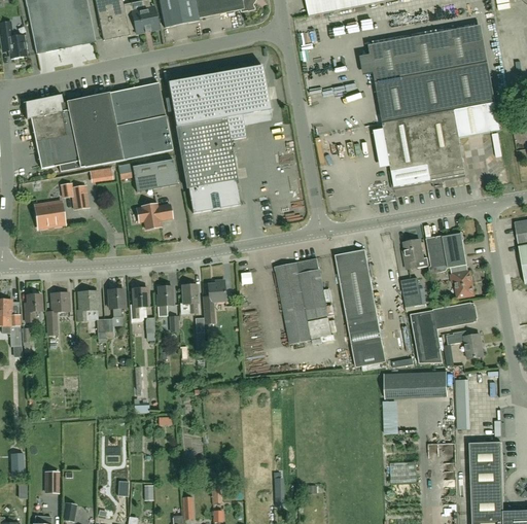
[(25,0),(26,5),(27,4),(36,53),(95,40),(86,0),(25,0)]
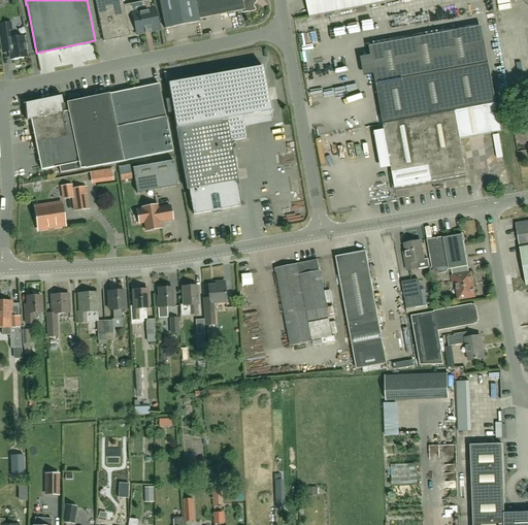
[(129,10),(127,2),(123,3),(122,0),(95,0),(103,38),(129,33),(128,27),(132,26),(129,10)]
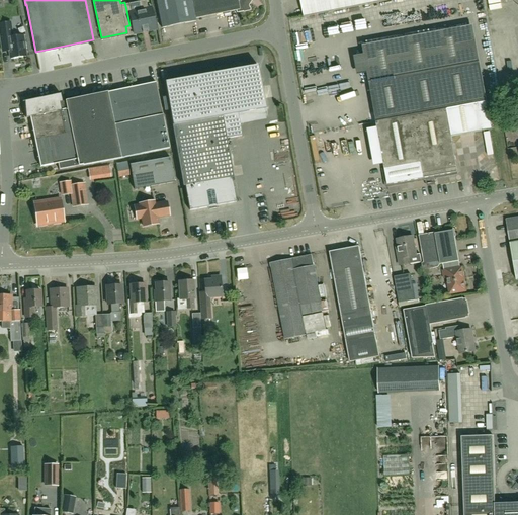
[(126,10),(130,25),(133,25),(134,31),(149,28),(155,27),(154,21),(151,5),(148,6),(147,0),(139,0),(141,7),(130,10),(126,10)]
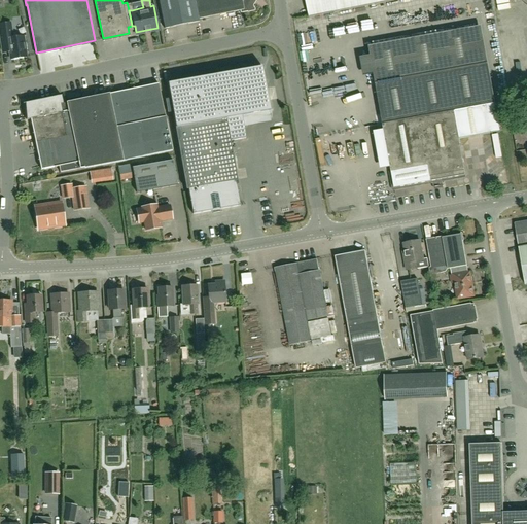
[(198,20),(198,16),(240,8),(240,10),(254,7),(252,0),(159,0),(164,26),(198,20)]
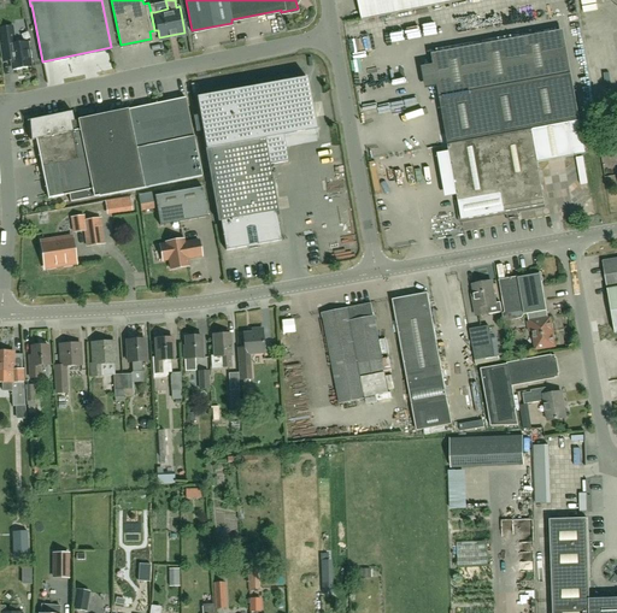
[(358,0),(362,18),(398,11),(395,0),(358,0)]
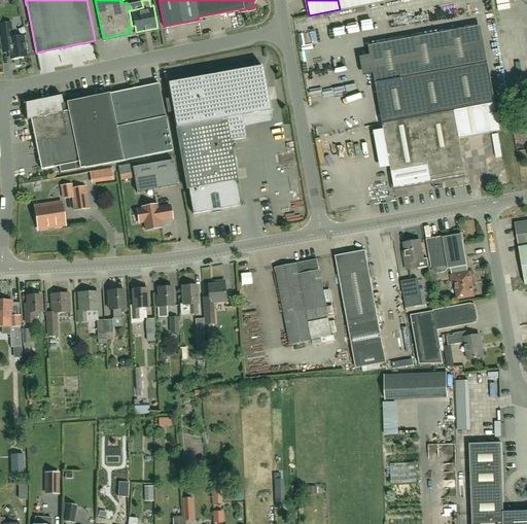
[(338,0),(340,9),(386,0),(338,0)]
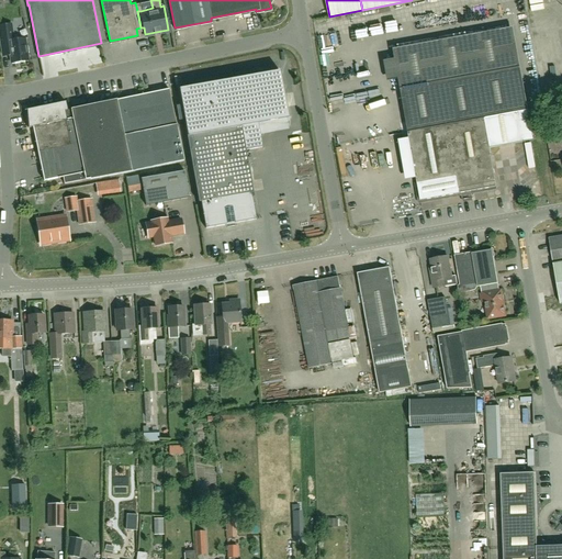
[(11,22),(0,23),(0,33),(3,54),(10,53),(11,60),(27,58),(24,36),(19,37),(18,35),(17,34),(13,34),(11,22)]
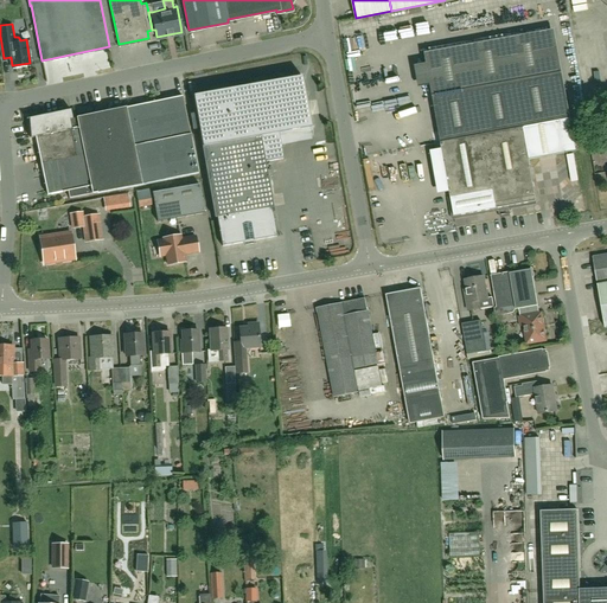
[(432,94),(454,215),(536,199),(529,158),(564,151),(543,29),(425,50),(427,61),(415,63),(419,84),(430,82),(432,94)]
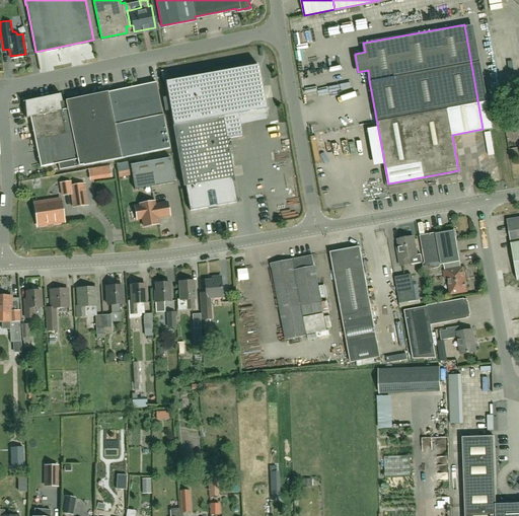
[(267,106),(258,63),(165,79),(183,183),(186,183),(190,208),(236,200),(231,175),(233,175),(227,136),(242,133),(238,112),(267,106)]
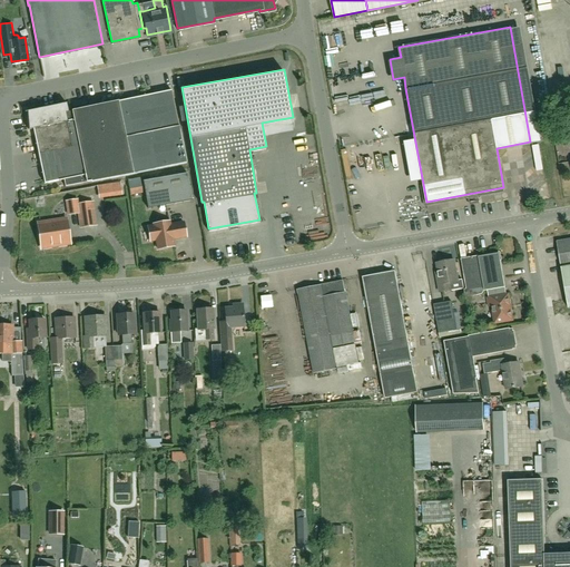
[(29,127),(32,126),(38,152),(37,153),(38,162),(40,162),(45,182),(59,178),(64,178),(66,185),(133,172),(186,160),(179,124),(172,88),(68,109),(67,100),(28,109),(29,127)]
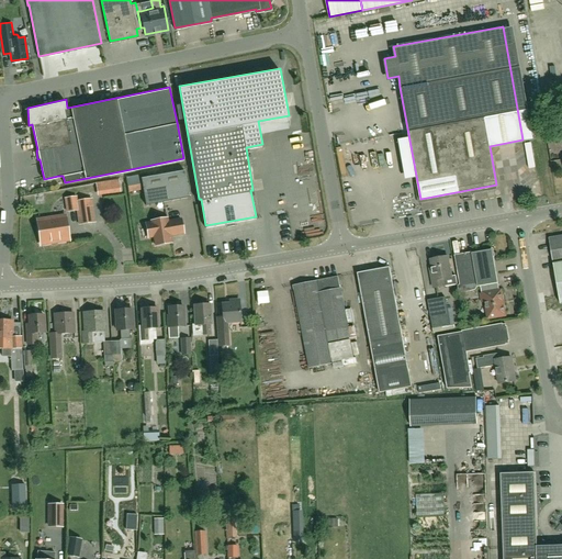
[(189,196),(184,168),(141,176),(146,203),(189,196)]
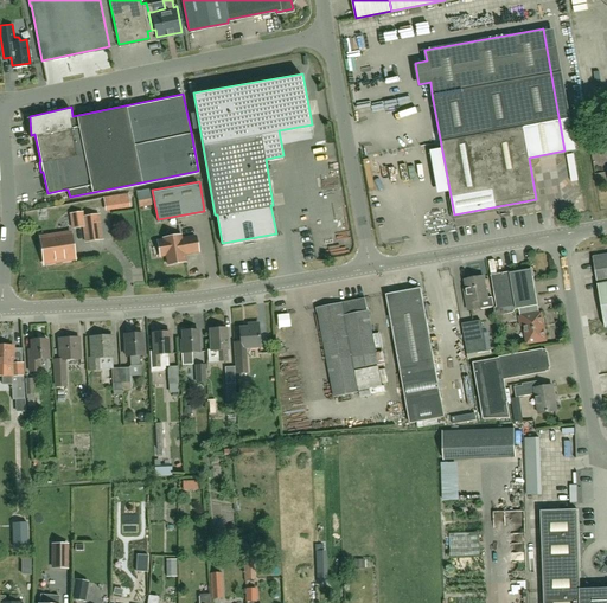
[(98,212),(84,215),(83,209),(69,211),(71,226),(83,224),(85,238),(102,236),(98,212)]
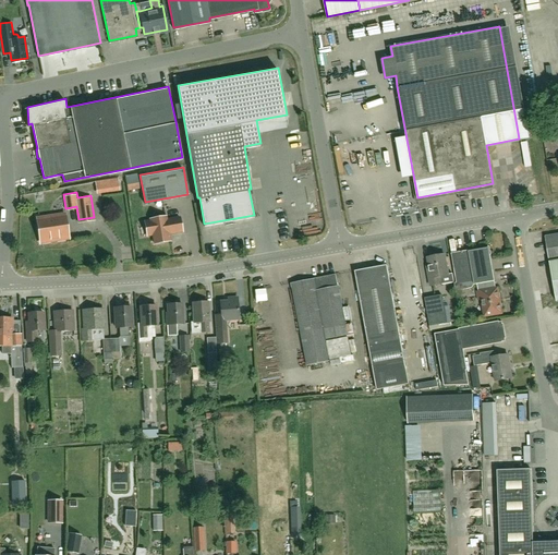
[(388,196),(389,205),(407,203),(405,194),(388,196)]
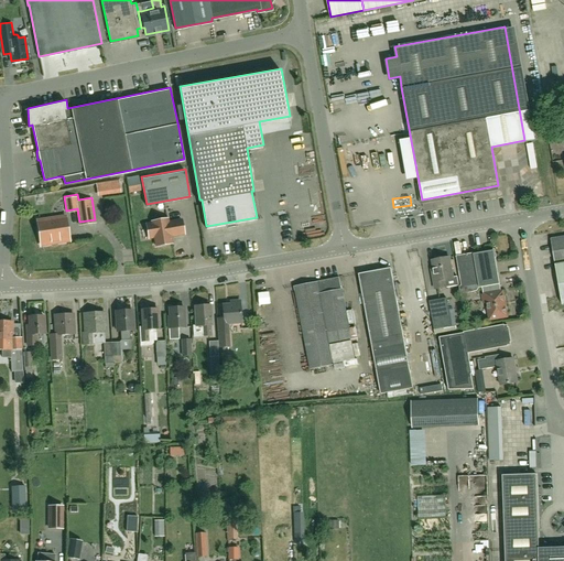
[(292,211),(293,220),(307,218),(306,214),(300,214),(300,209),(292,211)]
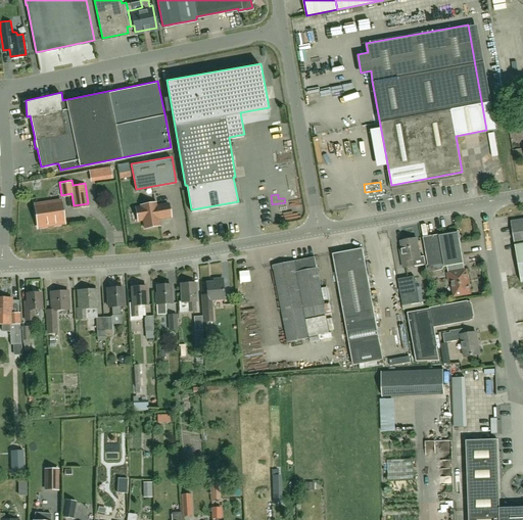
[(155,201),(153,201),(152,198),(149,197),(145,197),(142,201),(143,203),(135,205),(137,220),(144,219),(145,227),(159,224),(158,218),(171,215),(169,202),(156,204),(155,201)]
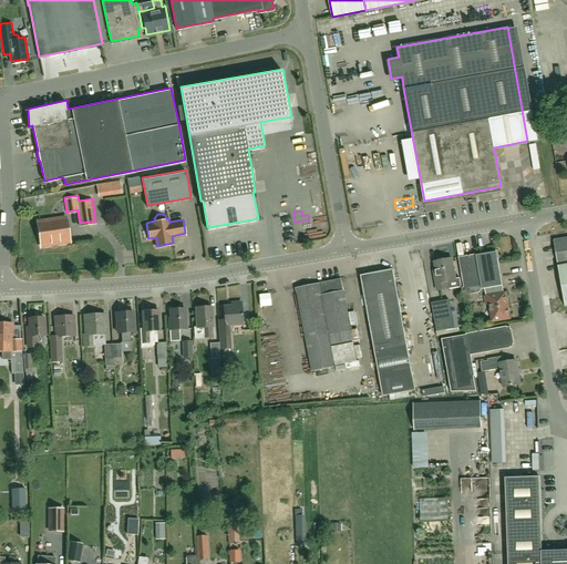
[(38,219),(41,245),(70,241),(65,215),(38,219)]
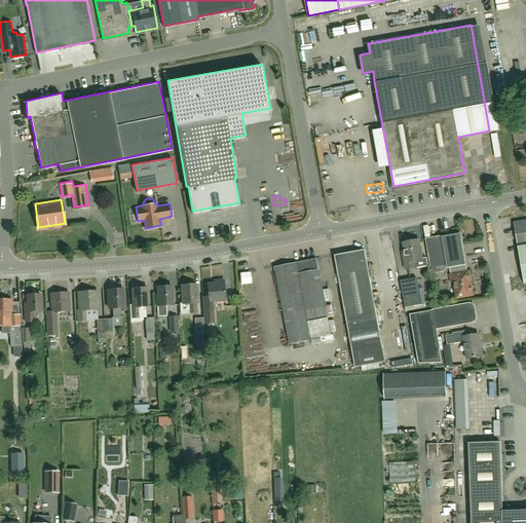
[(525,218),(514,220),(518,245),(524,282),(525,281),(525,218)]
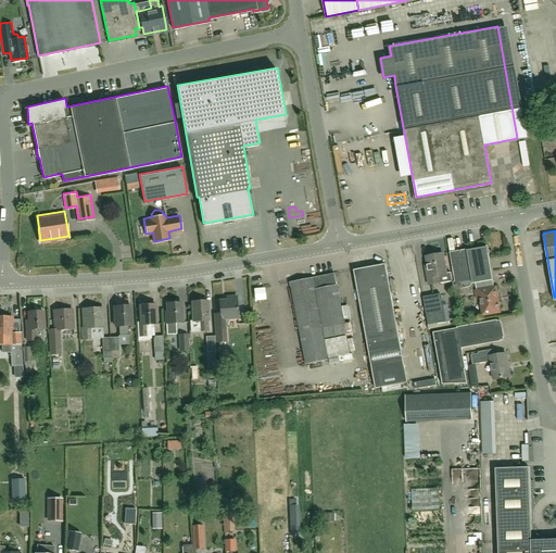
[(475,280),(489,278),(492,278),(487,244),(467,248),(467,247),(450,250),(455,280),(453,280),(454,287),(456,286),(456,287),(476,283),(475,280)]
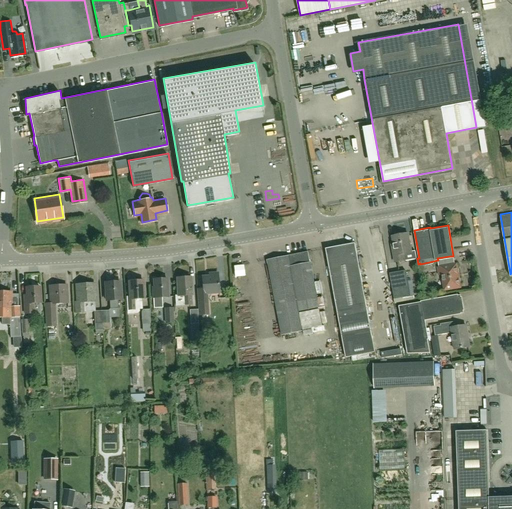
[(415,250),(412,250),(409,231),(400,233),(399,230),(394,231),(394,234),(392,234),(394,246),(393,246),(395,260),(406,258),(405,258),(417,255),(415,250)]
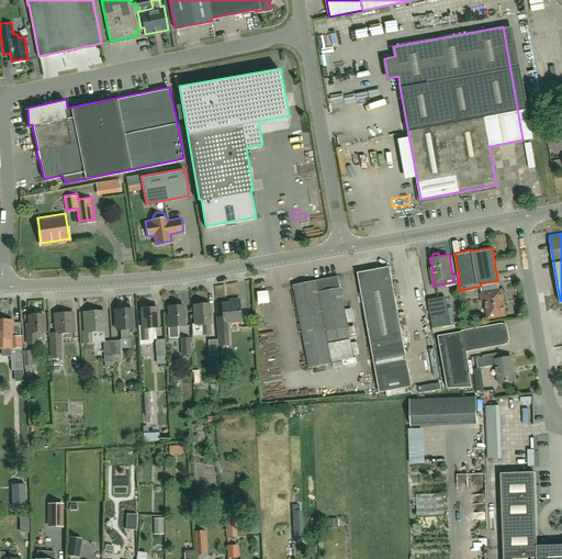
[(404,342),(390,265),(358,270),(372,347),(380,390),(412,384),(404,342)]
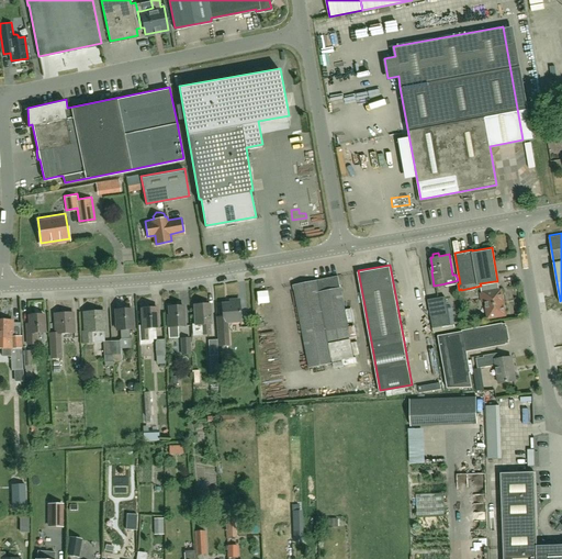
[(294,282),(310,365),(333,361),(328,339),(350,335),(338,274),(316,278),(317,278),(294,282)]
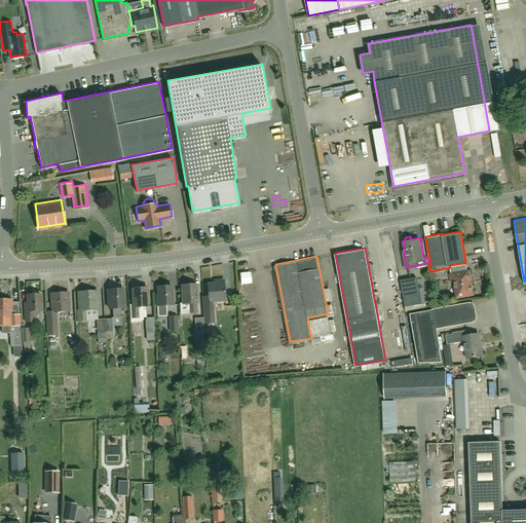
[(468,270),(463,271),(462,263),(449,265),(450,267),(451,273),(449,273),(450,281),(454,279),(457,296),(473,293),(468,270)]
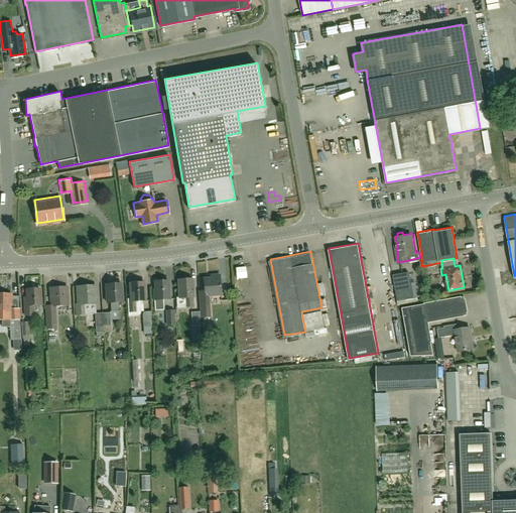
[(415,280),(411,281),(409,270),(393,273),(397,299),(418,295),(415,280)]
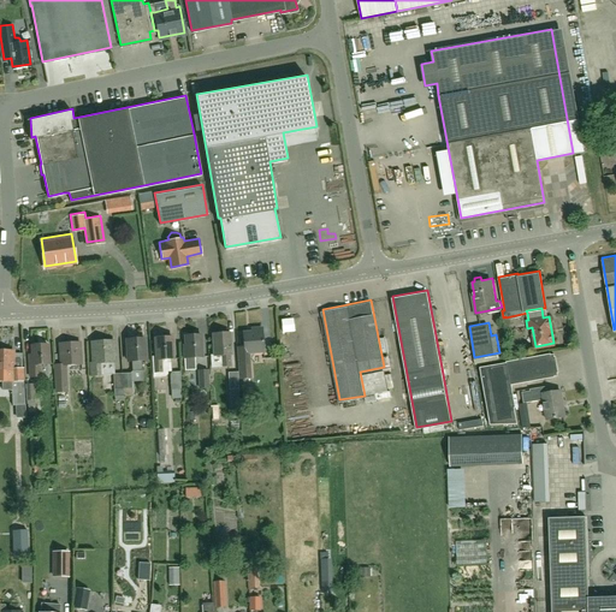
[(249,351),(264,350),(262,326),(252,326),(252,330),(243,330),(244,344),(237,344),(240,376),(250,375),(249,351)]
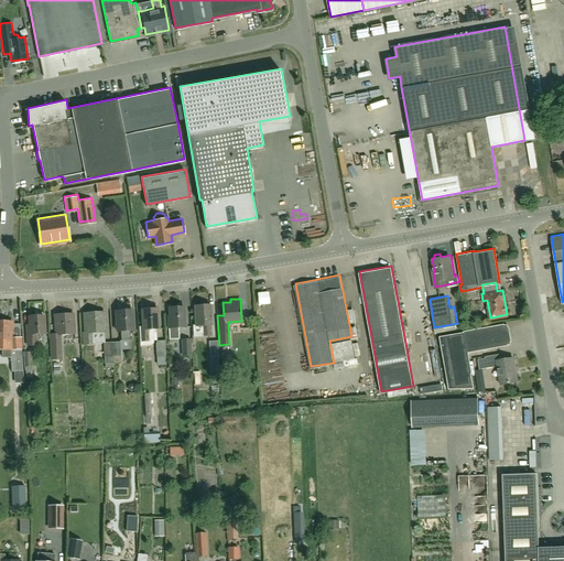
[(212,323),(210,303),(195,304),(196,324),(203,323),(203,333),(210,333),(209,323),(212,323)]
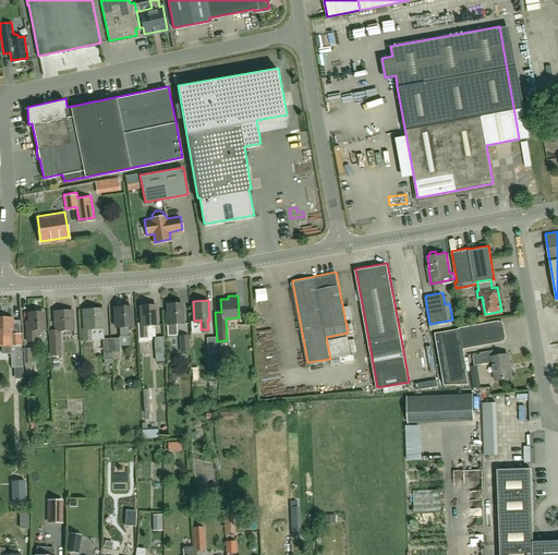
[(177,322),(183,322),(182,302),(168,302),(169,311),(167,312),(167,322),(168,322),(168,333),(177,333),(177,322)]
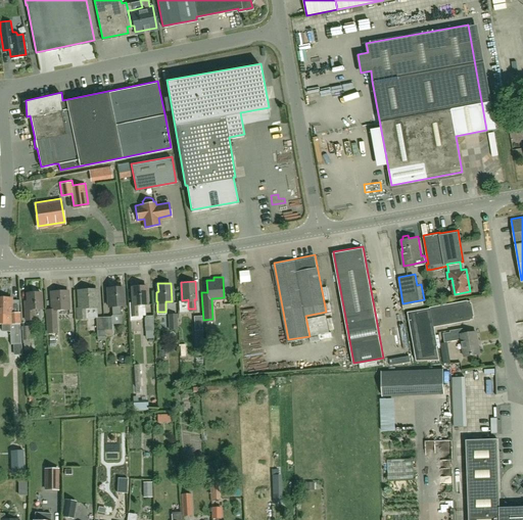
[(132,285),(133,300),(129,300),(130,319),(140,318),(142,316),(142,314),(145,314),(145,302),(147,302),(147,284),(132,285)]
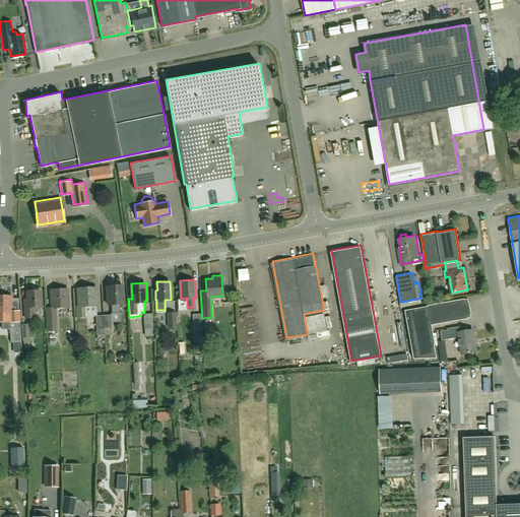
[(85,314),(84,305),(96,305),(99,305),(98,284),(76,285),(76,304),(74,304),(75,314),(85,314)]
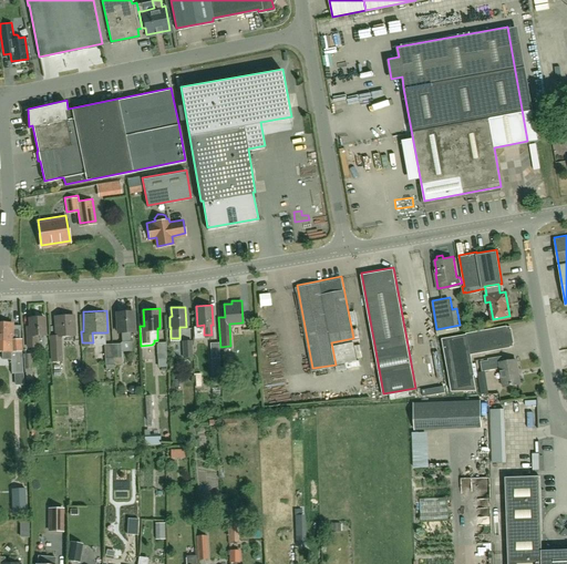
[(135,329),(133,310),(116,311),(117,330),(122,330),(123,339),(131,338),(131,329),(135,329)]
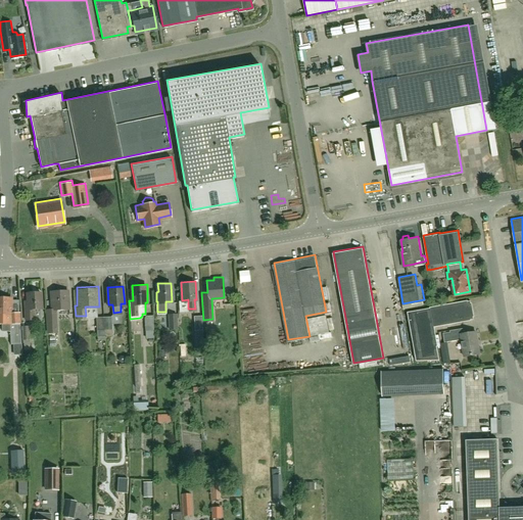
[(56,308),(68,306),(67,287),(49,288),(50,306),(44,306),(46,332),(57,331),(56,308)]
